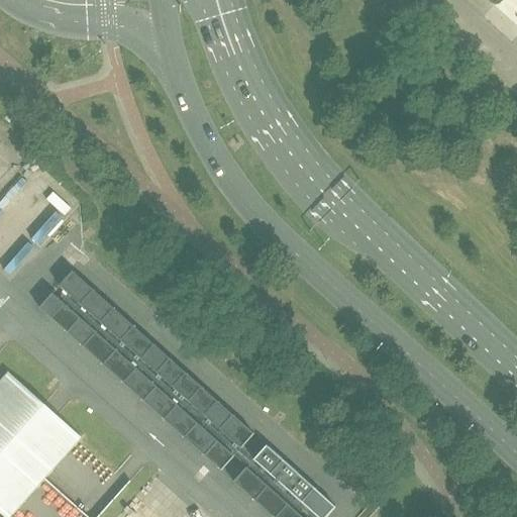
[(0,153),(0,171),(9,164),(0,153)]
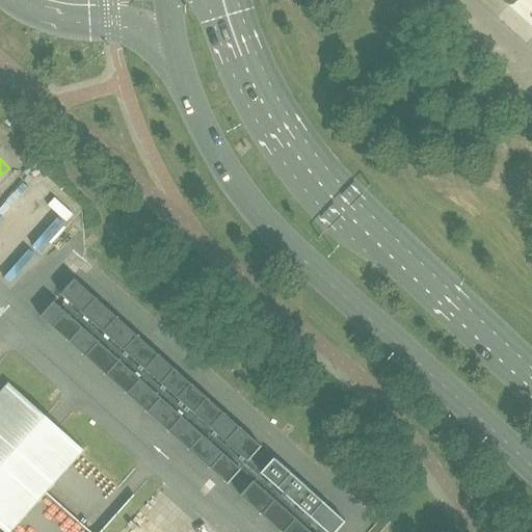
[(0,196),(40,234),(60,212),(41,193),(42,191),(32,182),(23,191),(14,182),(0,195),(0,196)]
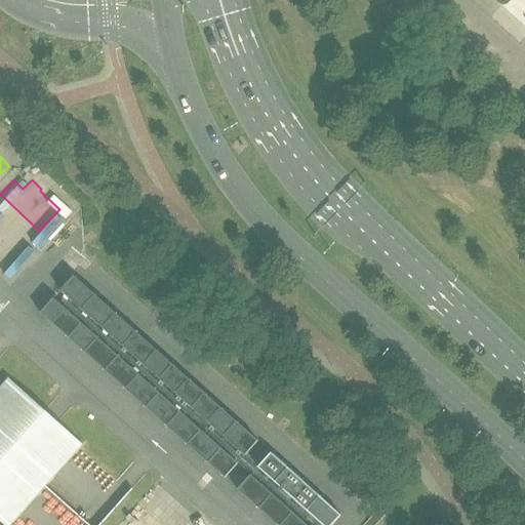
[(9,247),(27,223),(17,215),(0,240),(9,247)]
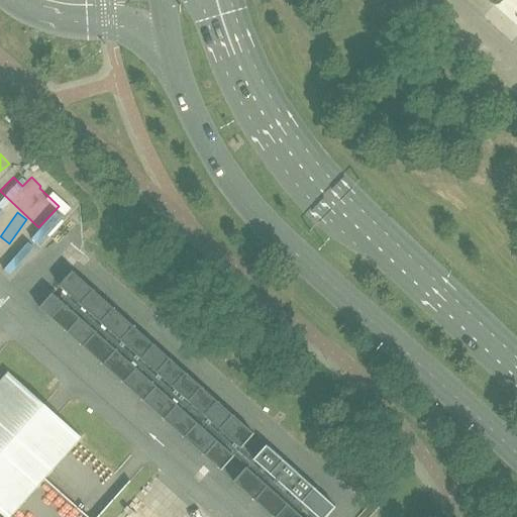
[(60,287),(241,448),(254,434),(73,272),(60,287)]
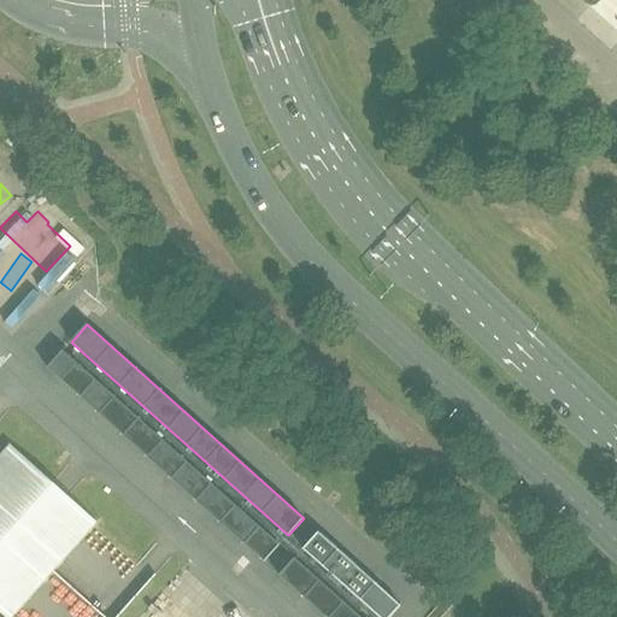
[(264,562),(280,545),(63,351),(47,369),(264,562)]
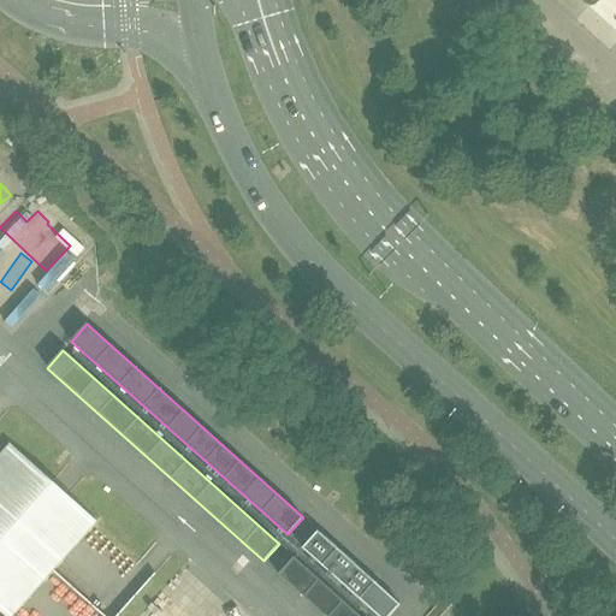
[(6,449),(0,455),(0,611),(5,615),(13,615),(94,526),(96,523),(66,496),(49,480),(10,445),(6,449)]
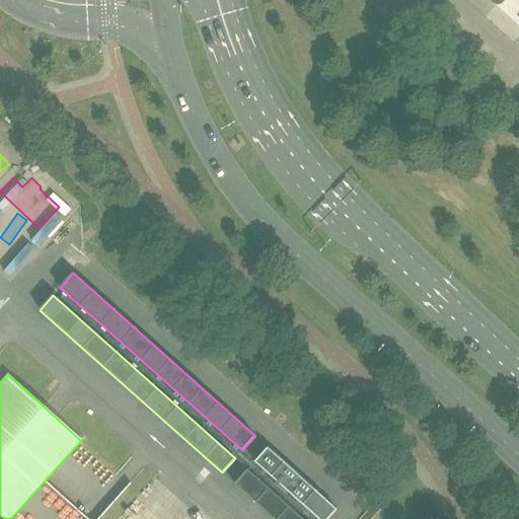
[(318,518),(328,518),(338,510),(268,447),(254,462),(318,518)]
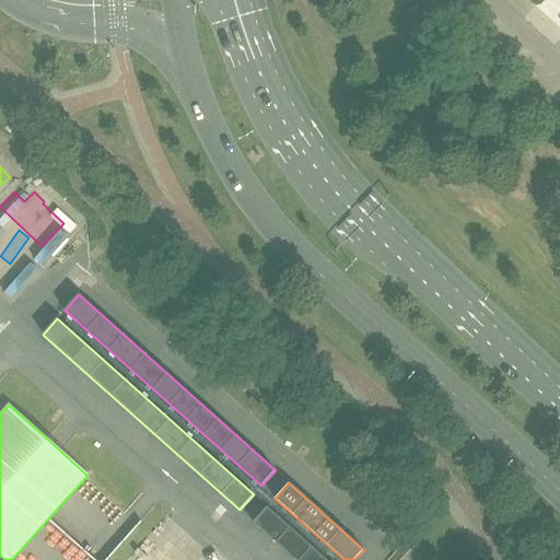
[(254,523),(295,559),(327,559),(268,506),(254,523)]
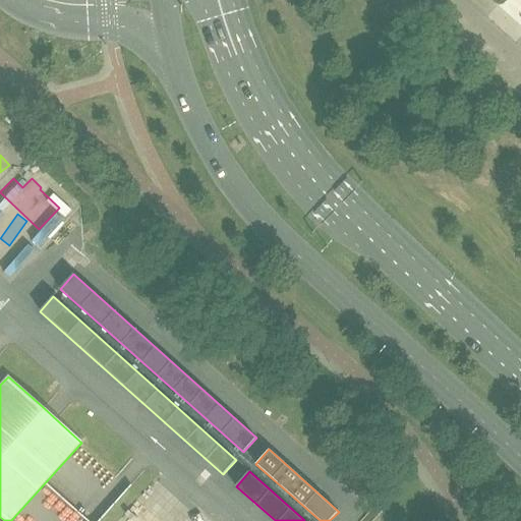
[(124,506),(141,493),(135,484),(118,498),(124,506)]
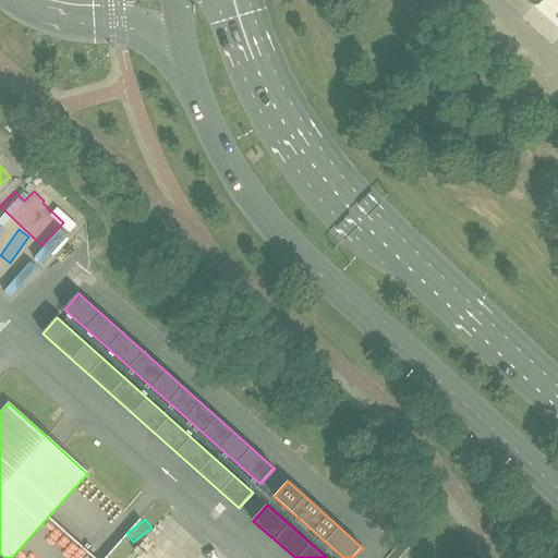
[(184,545),(170,557),(194,557),(195,557),(184,545)]
